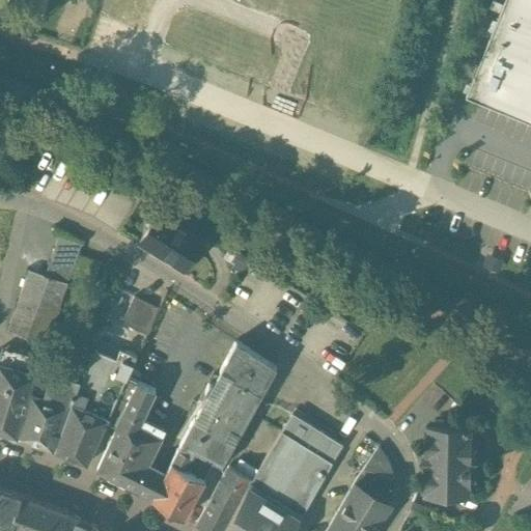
[(8,0),(0,0),(0,11),(5,14),(8,0)]
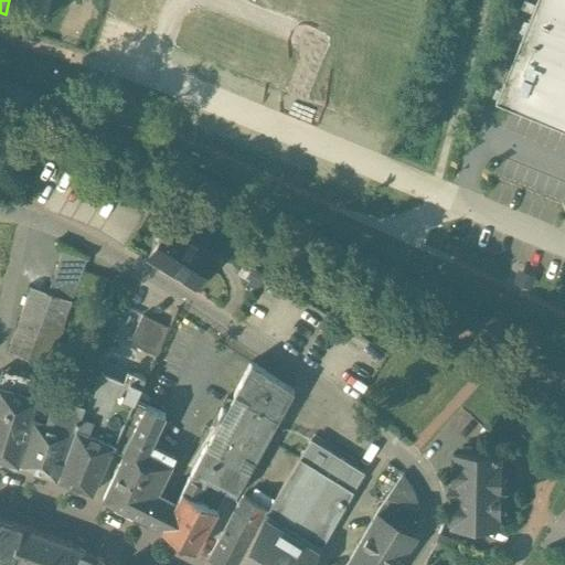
[(564,0),(536,0),(496,102),(564,129),(564,0)]
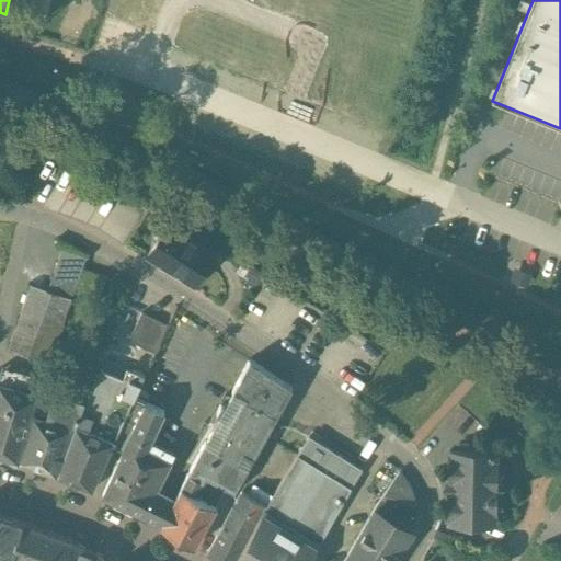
[(530,4),(519,0),(517,8),(527,12),(530,4)]
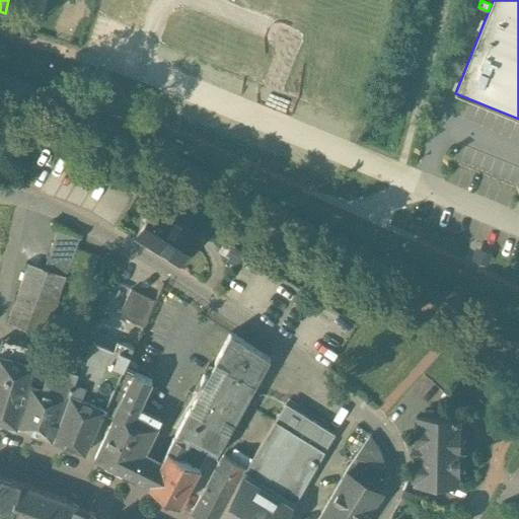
[(198,237),(154,210),(137,237),(181,265),(198,237)]
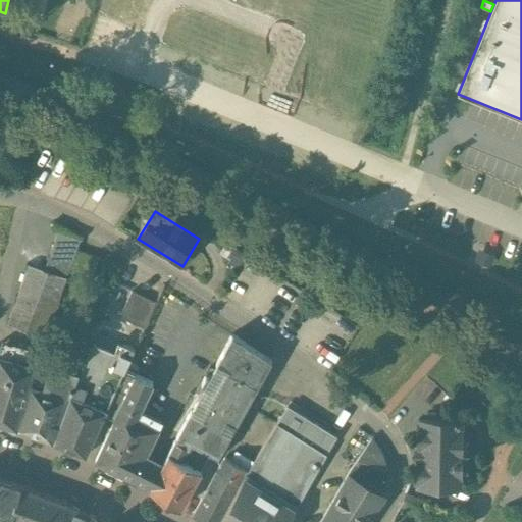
[(45,270),(30,265),(10,326),(44,337),(52,315),(66,279),(68,272),(76,251),(80,241),(57,233),(45,270)]
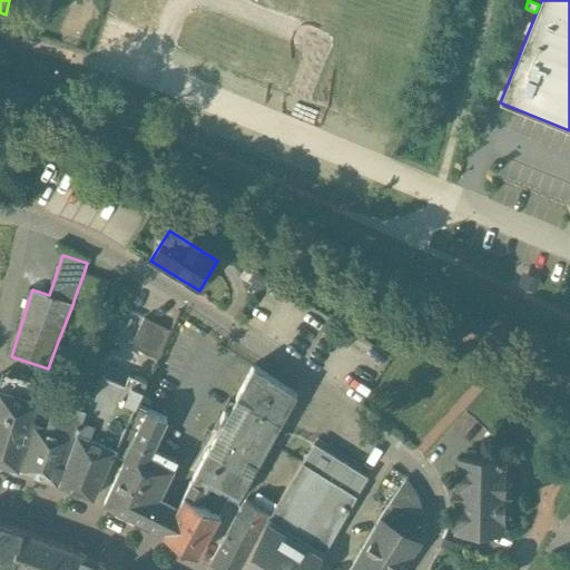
[(108,283),(84,274),(75,297),(100,306),(108,283)]
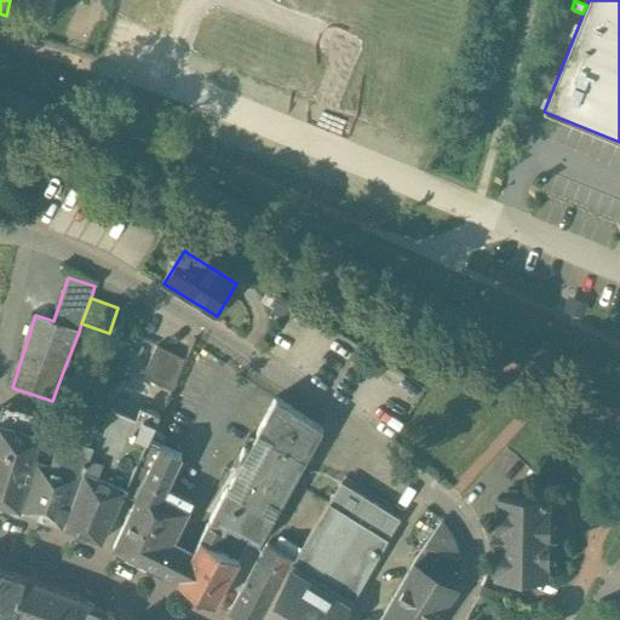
[(185,360),(158,346),(143,377),(172,391),(185,360)]
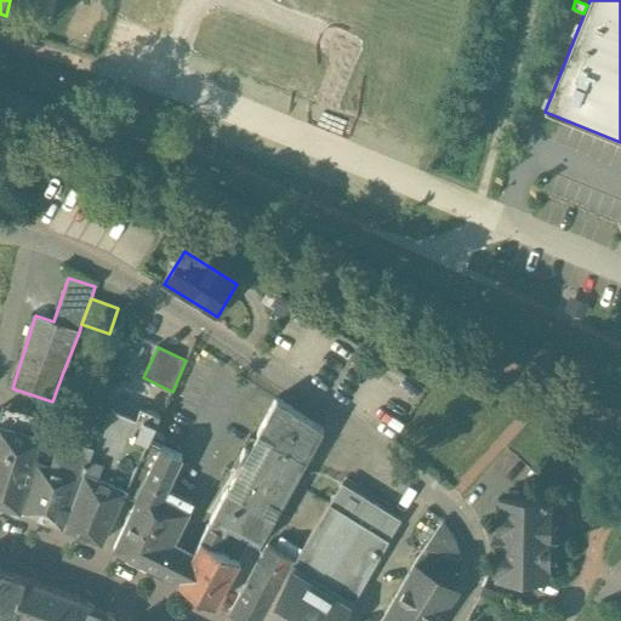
[(241,495),(228,488),(201,539),(239,559),(249,542),(245,541),(248,536),(260,543),(323,429),(277,399),(257,434),(271,440),(241,495)]
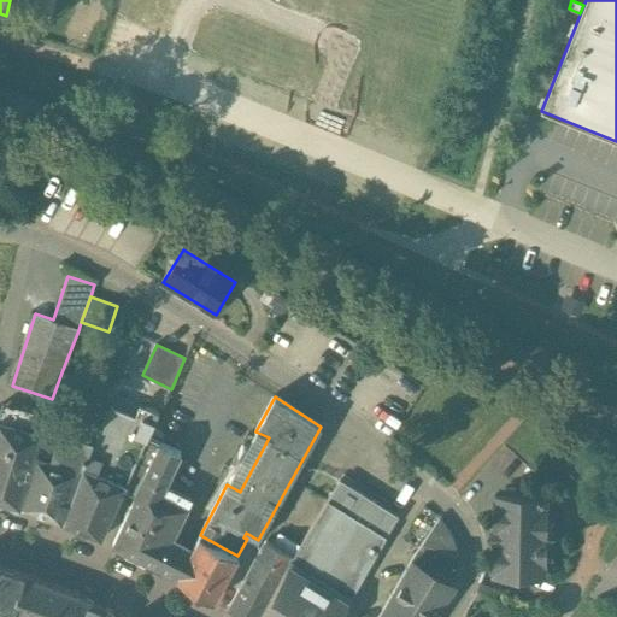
[(48,417),(3,404),(0,411),(0,501),(21,507),(36,454),(48,417)]
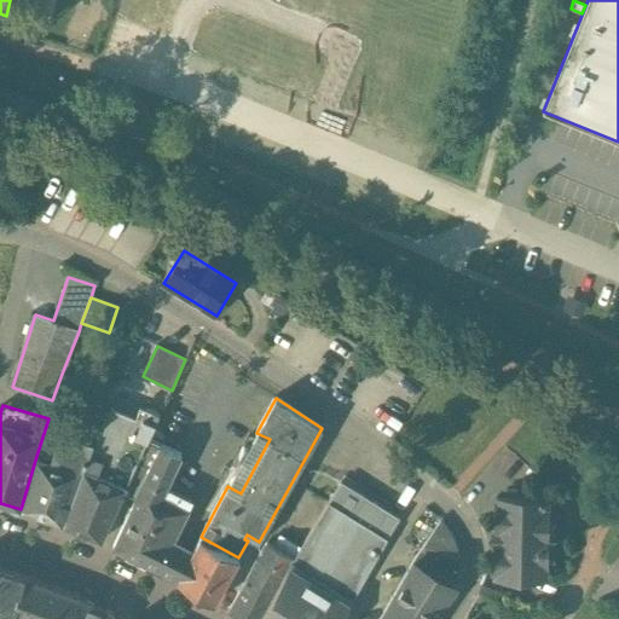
[(160,415),(146,409),(143,420),(108,406),(94,443),(84,470),(64,525),(102,541),(160,415)]
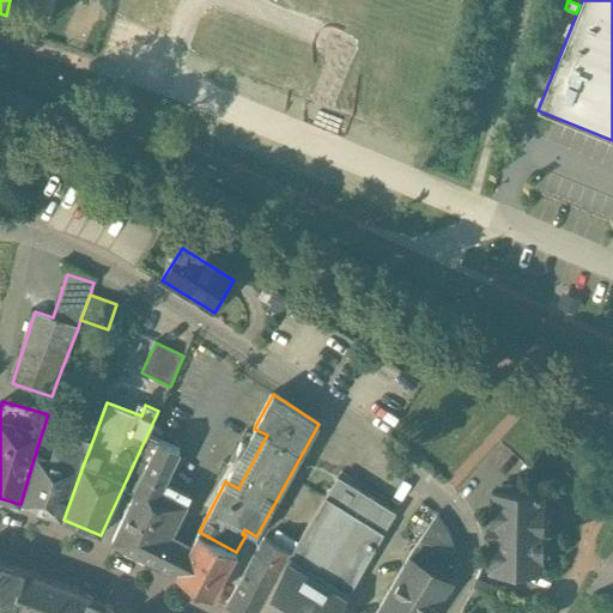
[(50,455),(36,451),(20,504),(61,519),(79,465),(83,466),(93,438),(59,428),(50,455)]
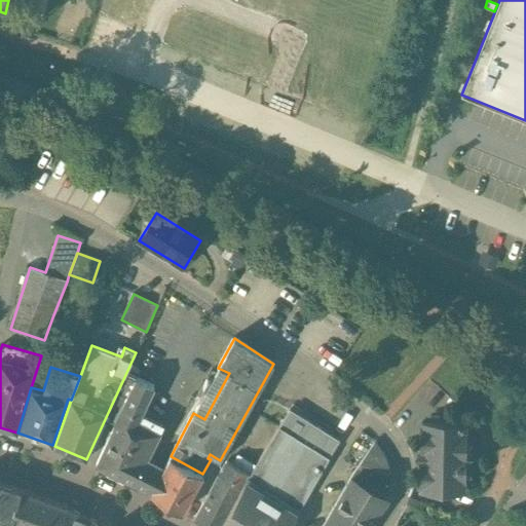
[(154,386),(136,377),(114,423),(115,423),(97,463),(96,464),(135,484),(136,481),(149,454),(160,431),(138,420),(154,386)]
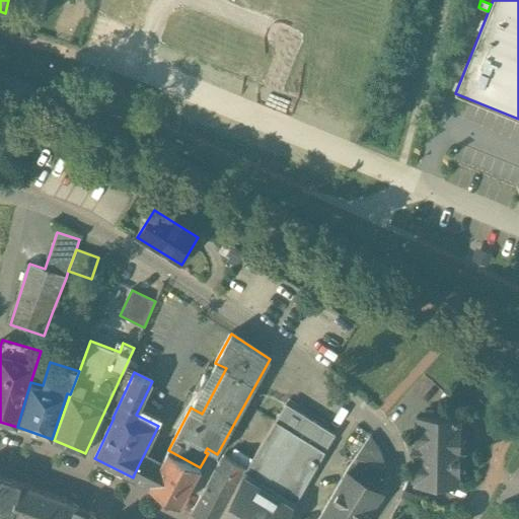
[(286,403),(246,467),(230,496),(217,518),(285,518),(292,507),(329,443),(335,434),(286,403)]
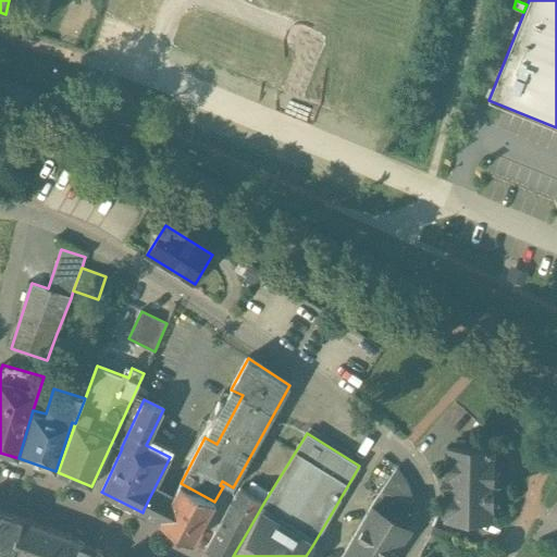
[(437,483),(442,490),(442,521),(493,521),(493,445),(443,445),(443,479),(437,483)]
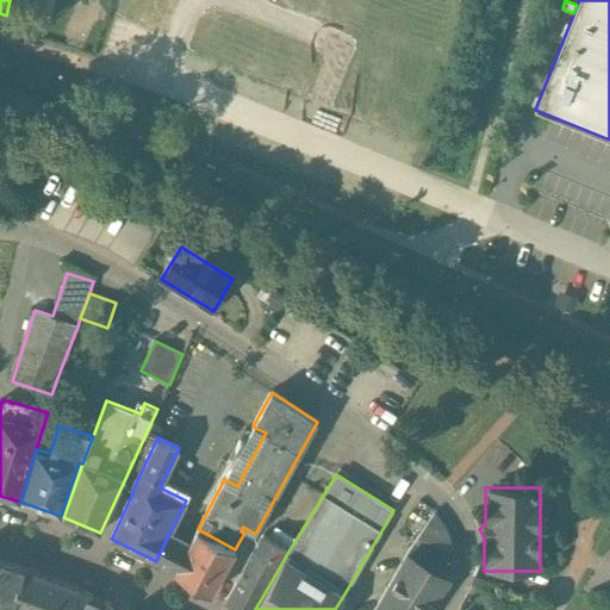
[(442,521),(435,511),(414,545),(452,553),(453,549),(450,540),(447,529),(442,521)]
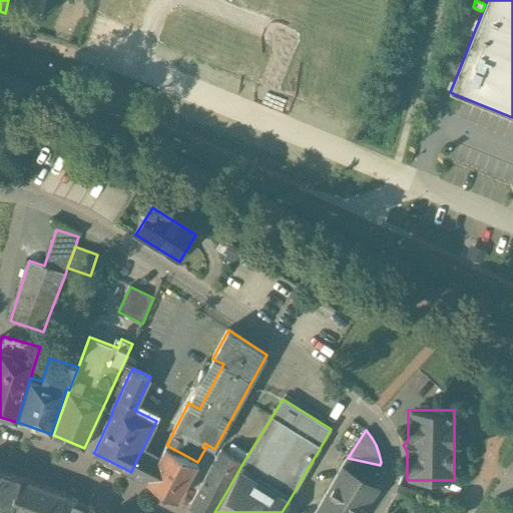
[(162,452),(145,443),(132,469),(131,472),(148,480),(162,452)]
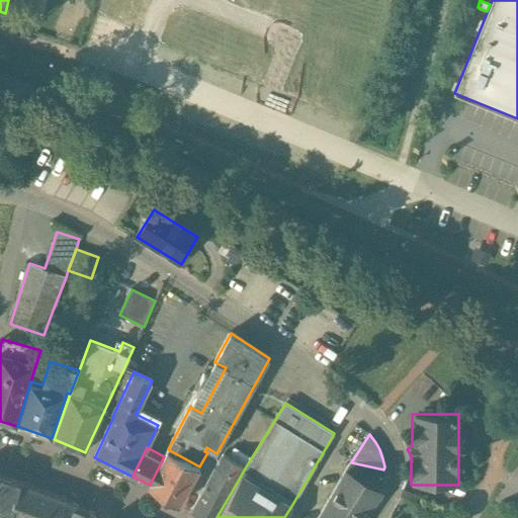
[(199,466),(168,449),(164,456),(150,485),(149,485),(179,504),(180,503),(199,466)]
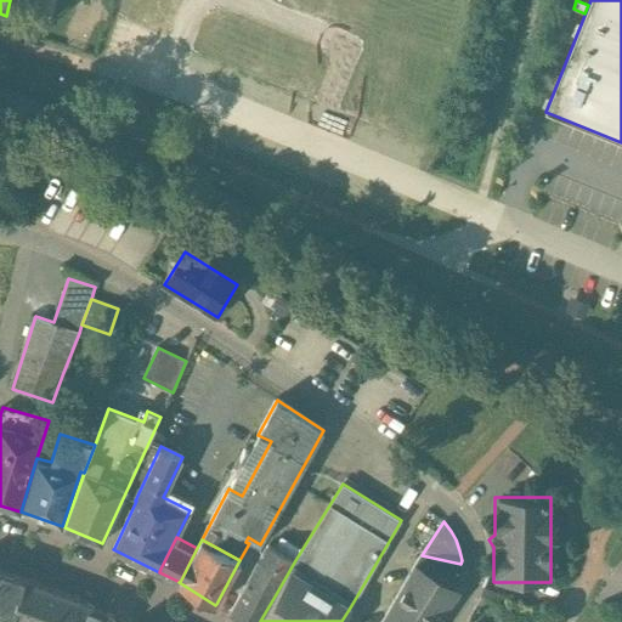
[(295,560),(267,544),(249,578),(276,594),(295,560)]
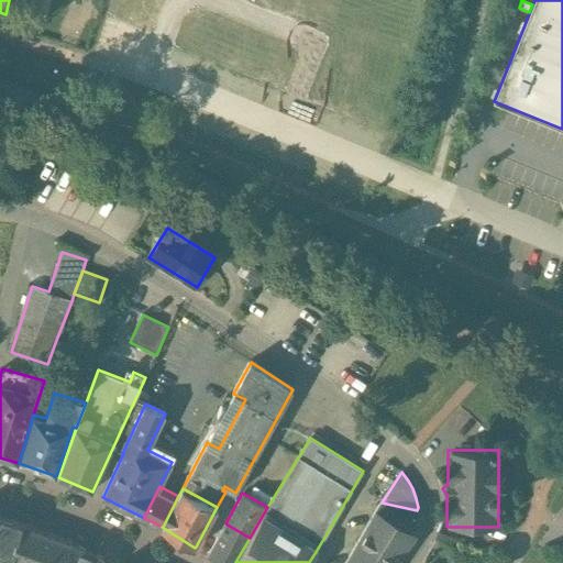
[(374,514),(345,562),(395,562),(412,537),(374,514)]
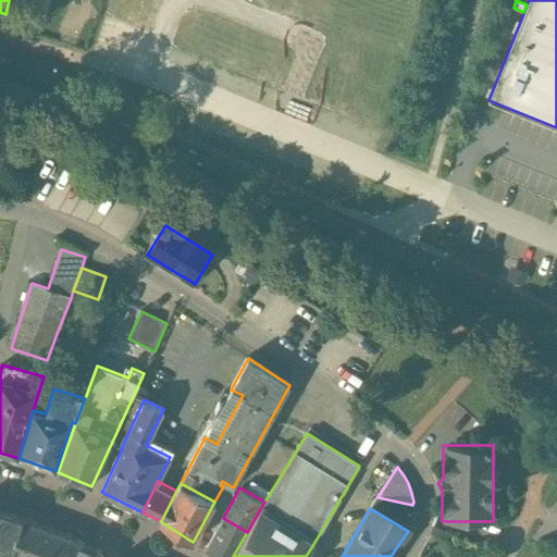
[(21,518),(0,510),(0,556),(10,556),(12,552),(21,518)]
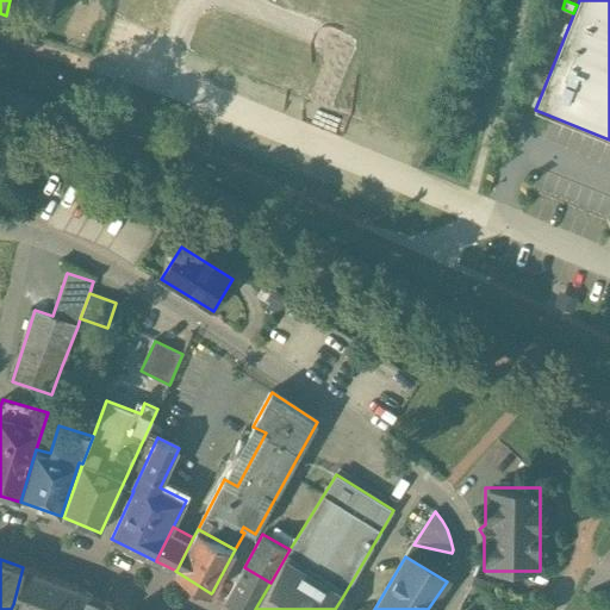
[(79,587),(23,567),(13,604),(16,605),(14,609),(72,609),(80,587),(79,587)]
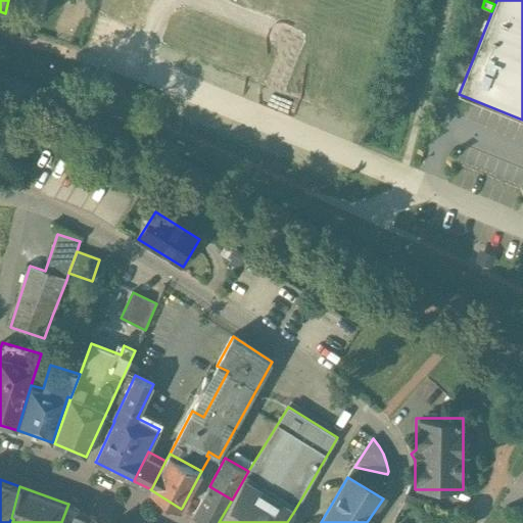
[(219,522),(232,500),(209,486),(193,516),(205,522),(219,522)]
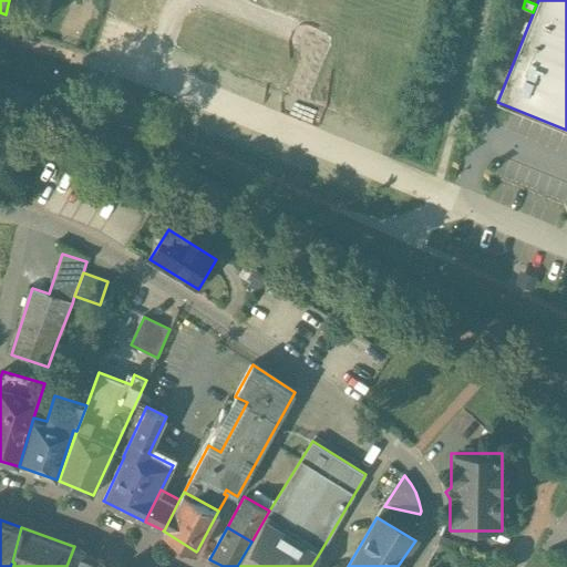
[(462,546),(441,536),(435,552),(456,560),(462,546)]
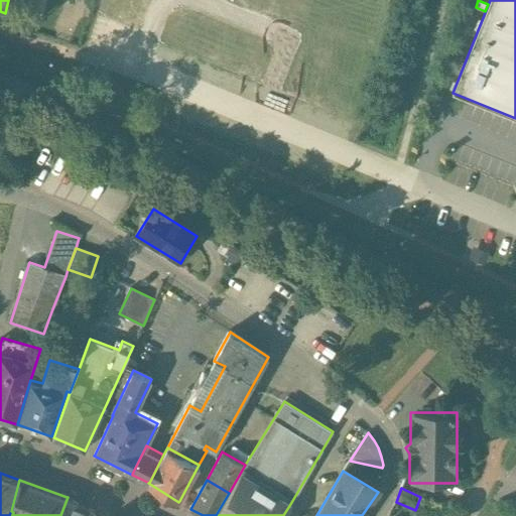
[(93,515),(96,510),(68,497),(60,515),(93,515)]
